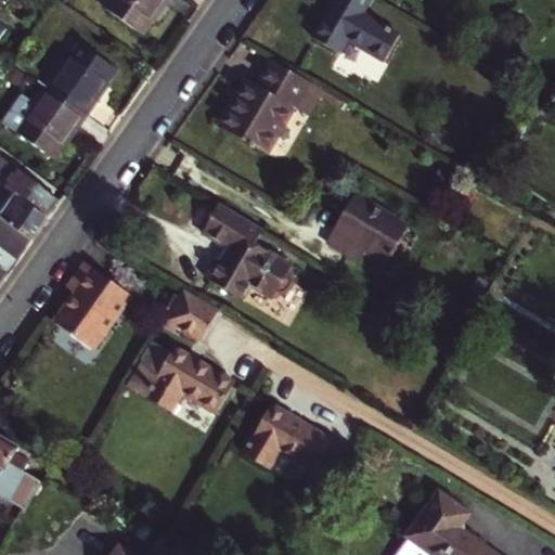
[(170,0),(111,0),(105,9),(139,31),(149,20),(160,1),(167,5),(170,0)]
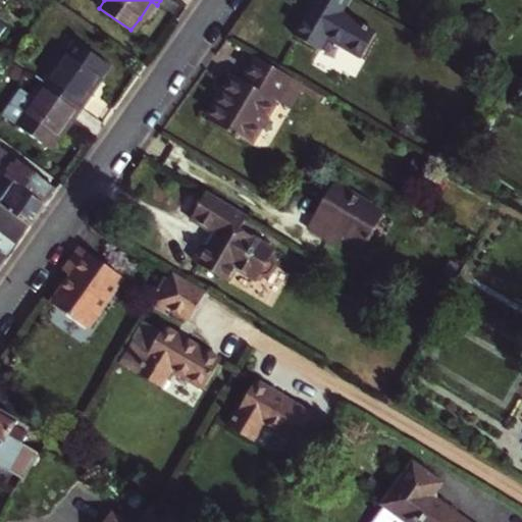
[(349,0),(313,0),(294,36),(320,51),(327,39),(360,58),(375,32),(342,12),(349,0)]
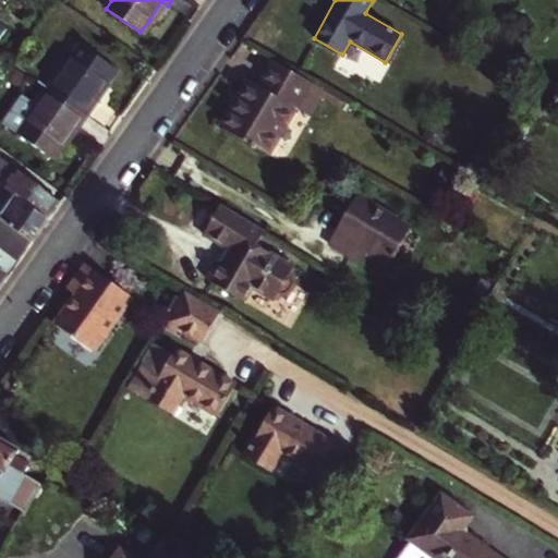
[(155,24),(168,5),(161,1),(149,20),(155,24)]
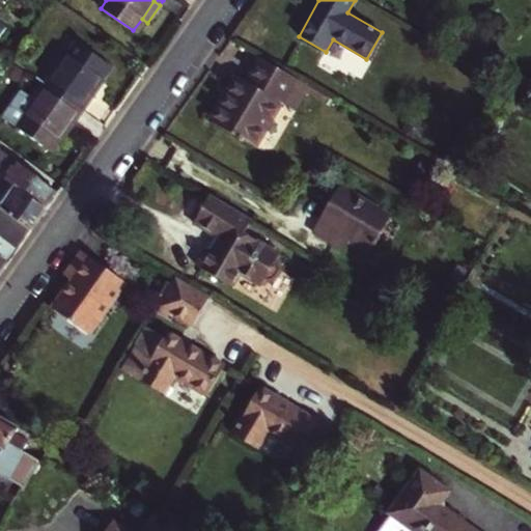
[(82,37),(78,44),(96,57),(102,50),(82,37)]
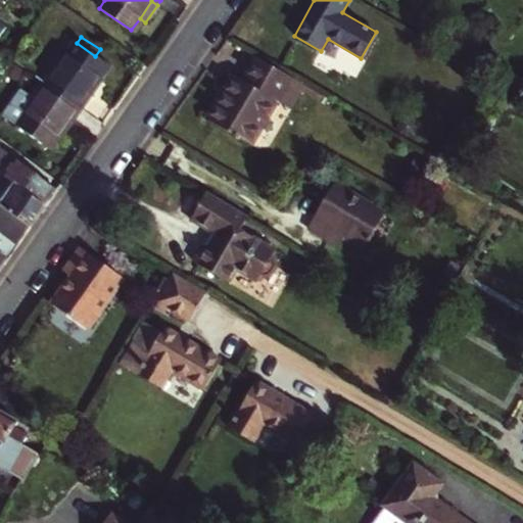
[(75,42),(47,83),(84,109),(92,96),(87,93),(98,77),(107,63),(95,56),(77,43),(75,42)]
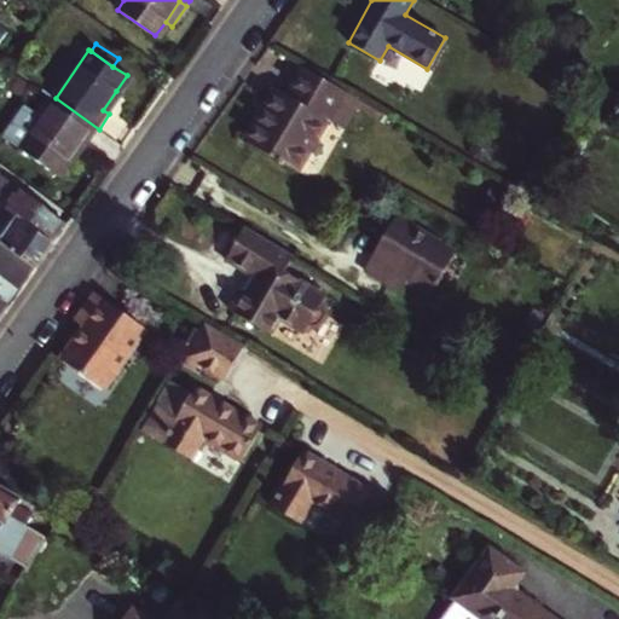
[(343,91),(305,69),(288,98),(276,91),(247,143),(296,172),(325,121),(342,131),(360,100),(343,91)]
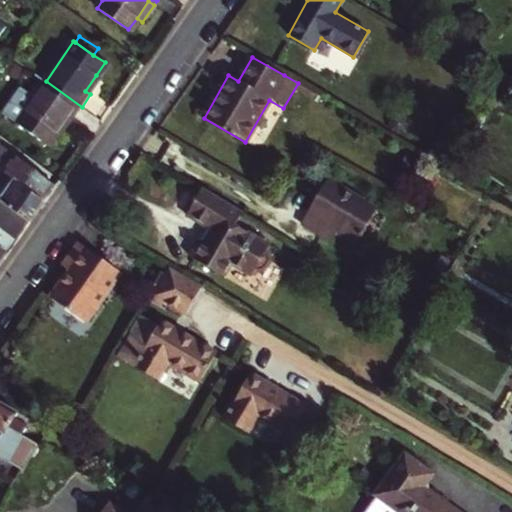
[(85,91),(90,94),(102,79),(96,75),(85,91)]
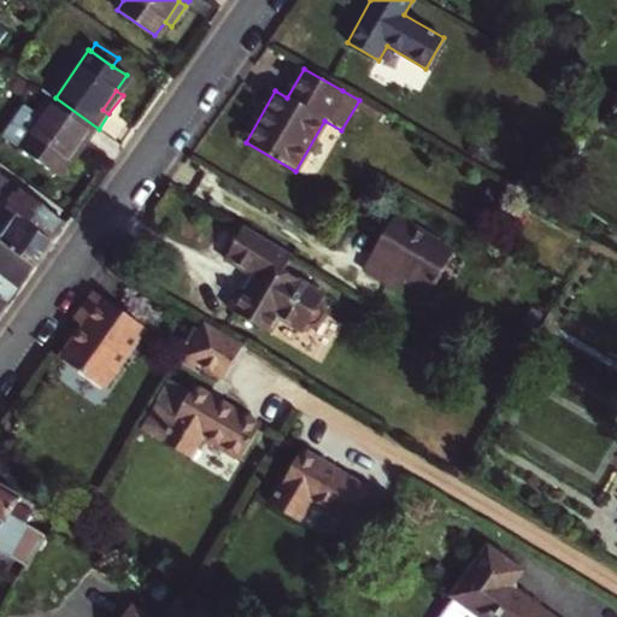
[(56,98),(18,150),(57,175),(68,159),(80,141),(87,146),(99,129),(56,98)]
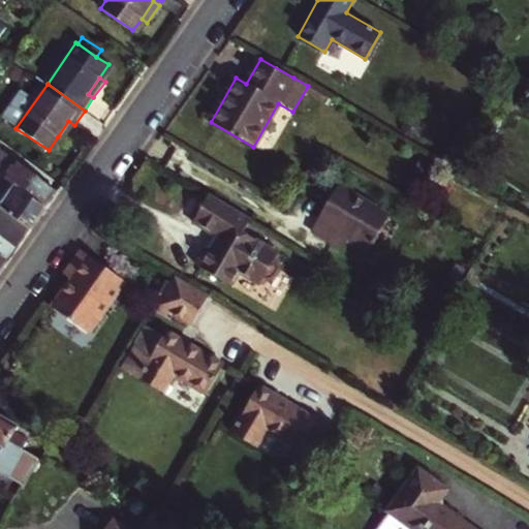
[(63,142),(74,125),(68,121),(58,136),(63,142)]
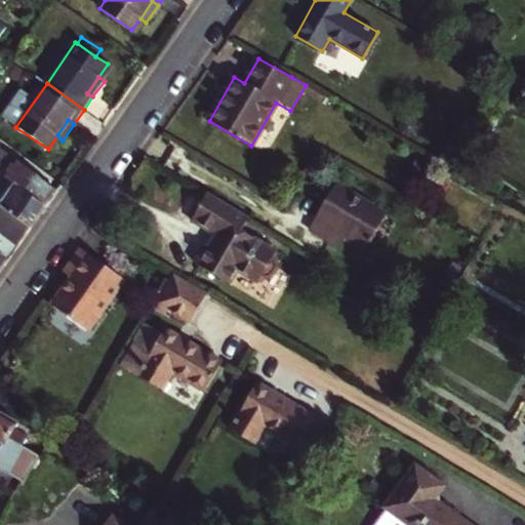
[(0,148),(0,172),(45,207),(57,190),(0,148)]
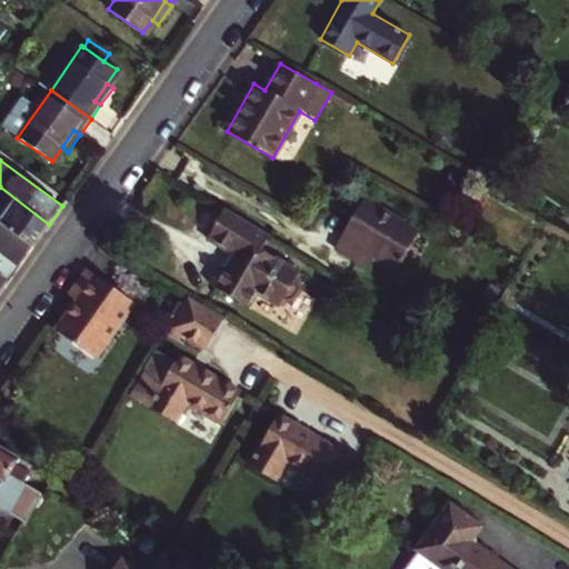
[(49,225),(0,187),(0,221),(33,247),(49,225)]
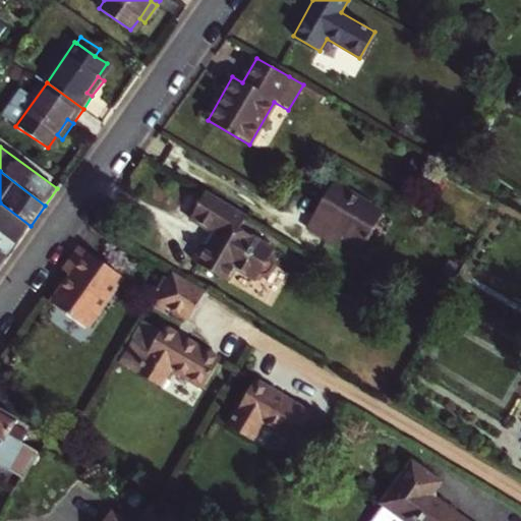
[(427,173),(419,186),(428,191),(436,178),(427,173)]
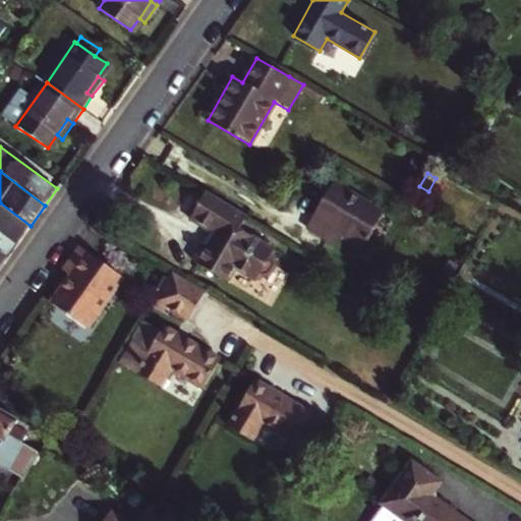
[(306,226),(339,244),(343,236),(364,247),(385,212),(332,181),(306,226)]
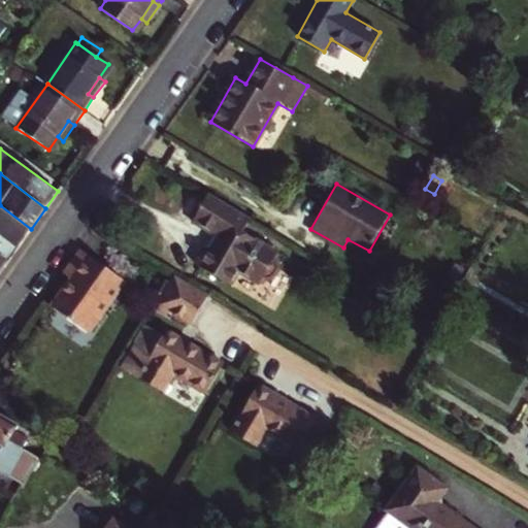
[(250,218),(208,194),(191,222),(216,235),(209,246),(206,244),(195,263),(222,279),(233,275),(237,267),(240,262),(251,267),(253,277),(262,282),(265,274),(273,273),(279,264),(276,256),(278,252),(242,230),(250,218)]
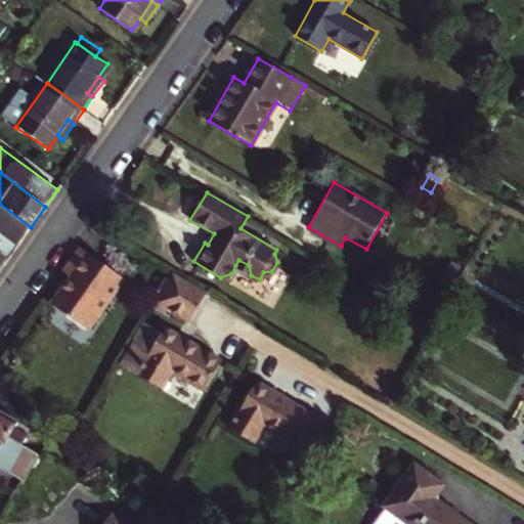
[(0,270),(31,227),(0,204),(0,270)]
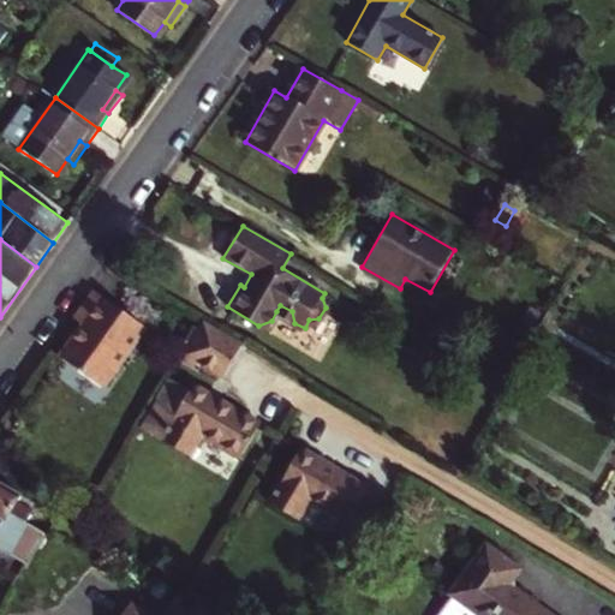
[(94,290),(73,317),(83,324),(59,358),(103,387),(145,326),(94,290)]
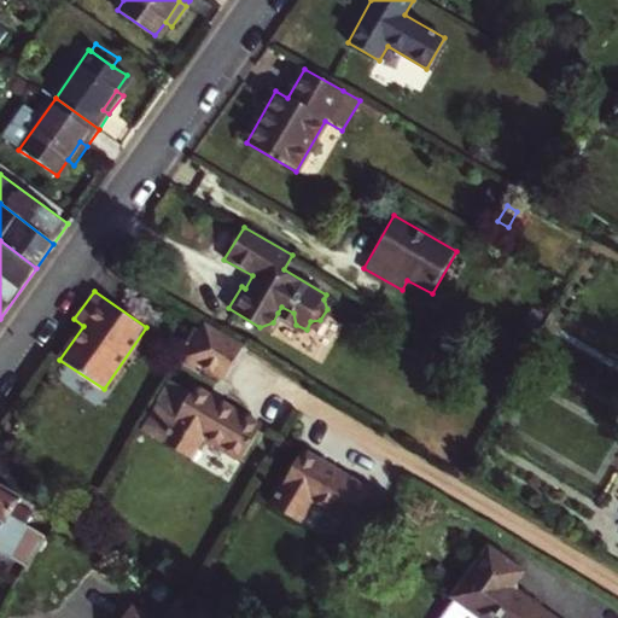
[(281,307),(278,313),(296,325),(293,313),(281,307)]
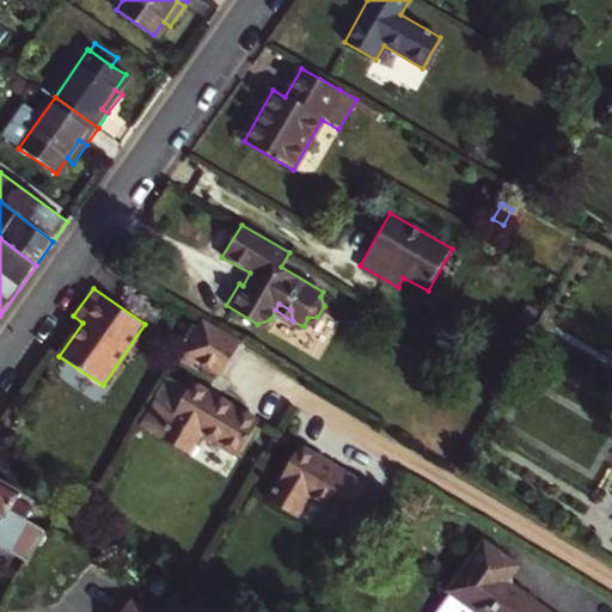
[(199,325),(188,344),(228,368),(243,343),(202,319),(201,322),(199,325)]
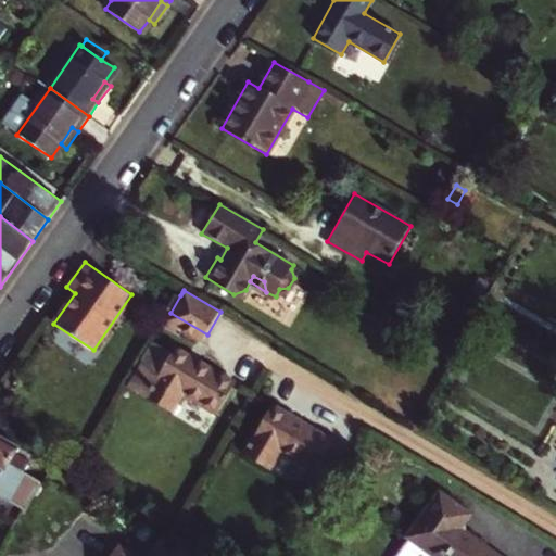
[(171,313),(163,326),(174,332),(177,327),(203,342),(207,335),(171,313)]
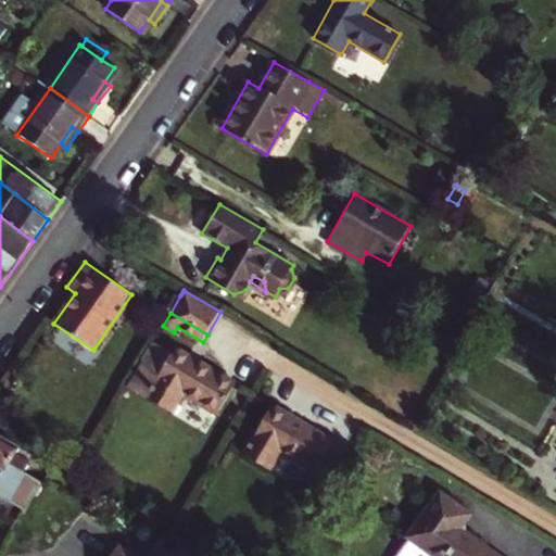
[(172,352),(153,341),(127,384),(174,413),(184,394),(217,414),(236,383),(175,346),(172,352)]
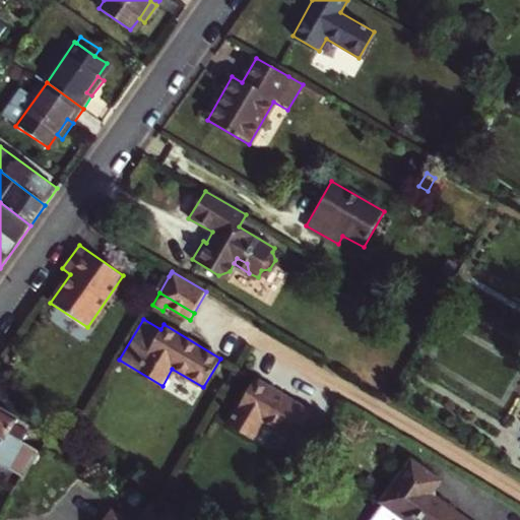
[(253,380),(228,424),(254,439),(263,424),(294,442),(288,451),(306,461),(327,425),(310,414),(312,412),(253,380)]
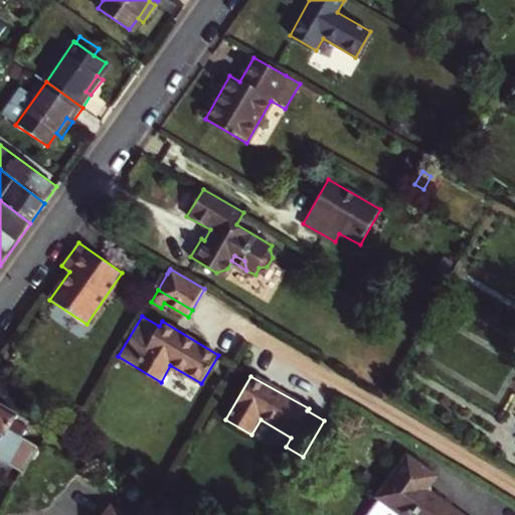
[(21,440),(32,422),(0,403),(0,434),(3,436),(0,441),(0,474),(5,477),(24,443),(21,440)]
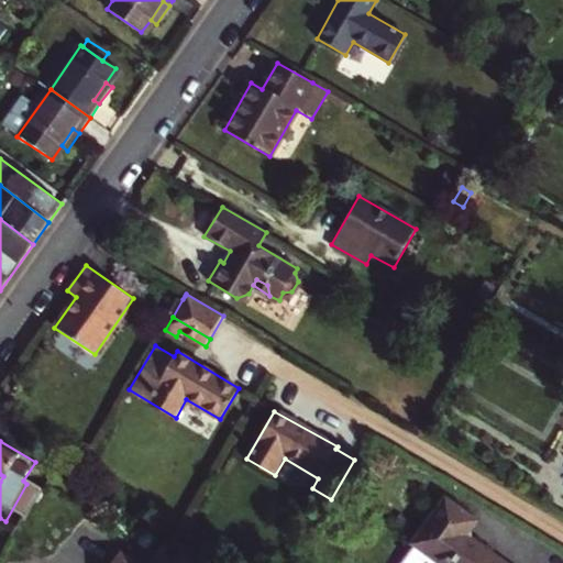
[(415,542),(443,562),(498,562),(461,536),(472,520),(444,501),(415,542)]
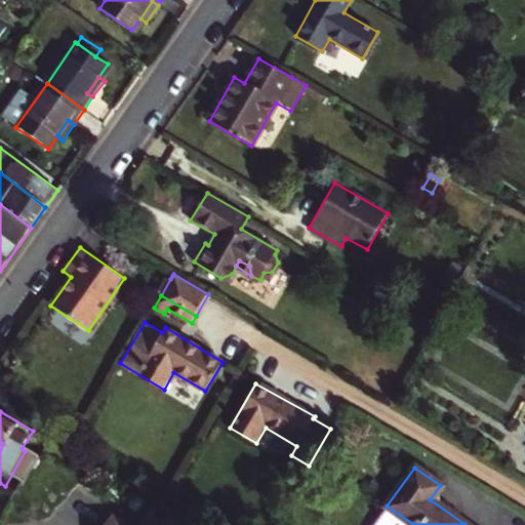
[(130,524),(114,513),(105,524),(130,524)]
